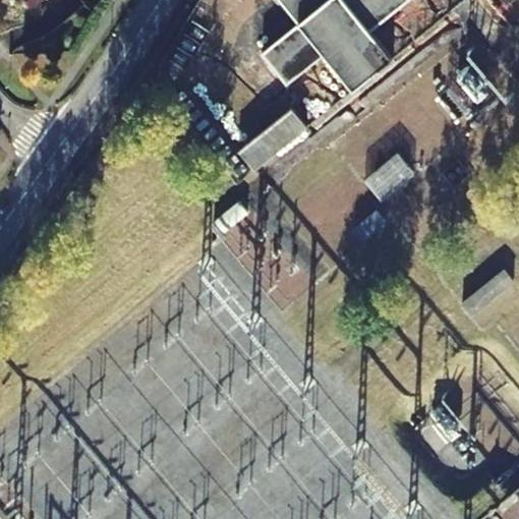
[(41,0),(20,0),(30,10),(41,0)]
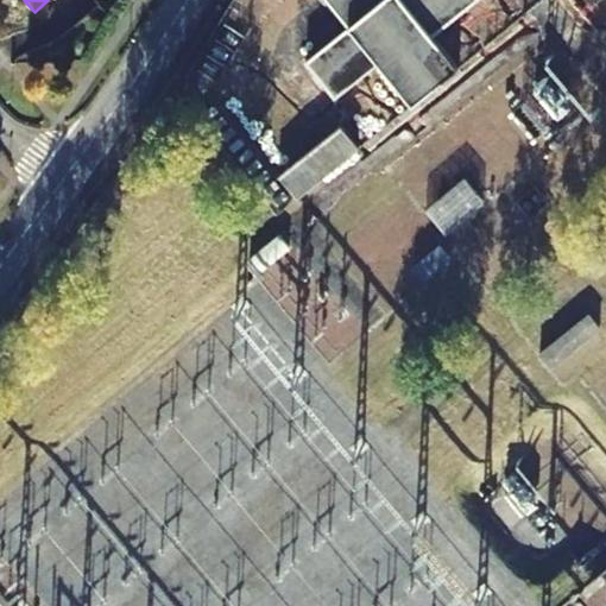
[(475,0),(327,0),(348,25),(302,62),(333,101),(377,65),(410,107),(458,69),(431,37),(477,0),(475,0)]
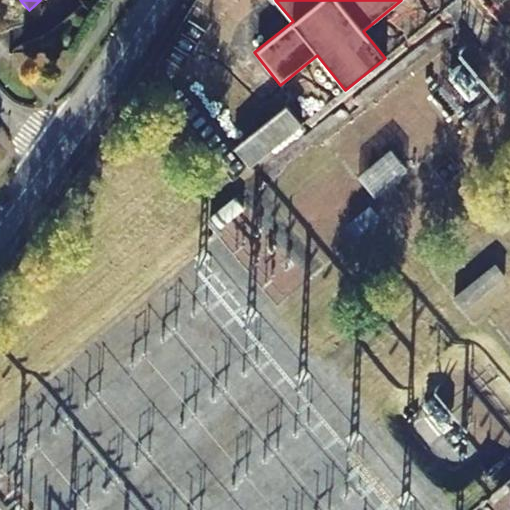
[(286,109),(233,150),(248,169),(300,127),(286,109)]
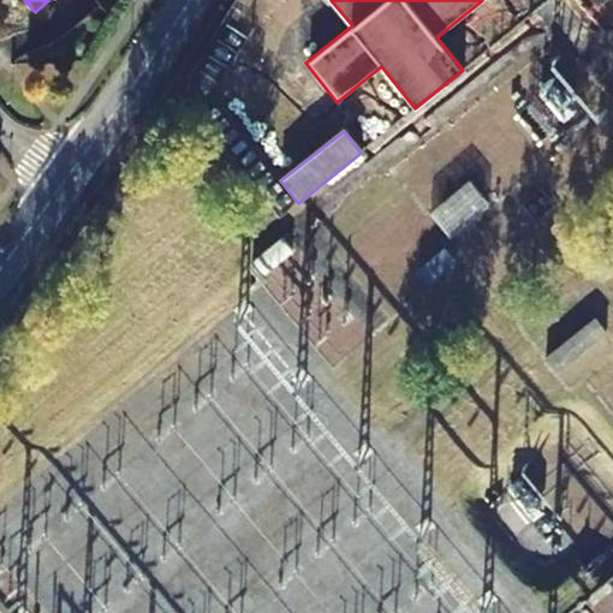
[(429,218),(446,236),(481,204),(464,186),(429,218)]
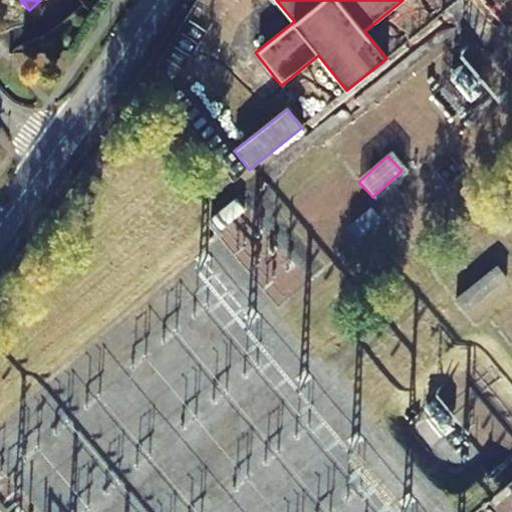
[(234,201),(208,220),(216,231),(242,212),(234,201)]
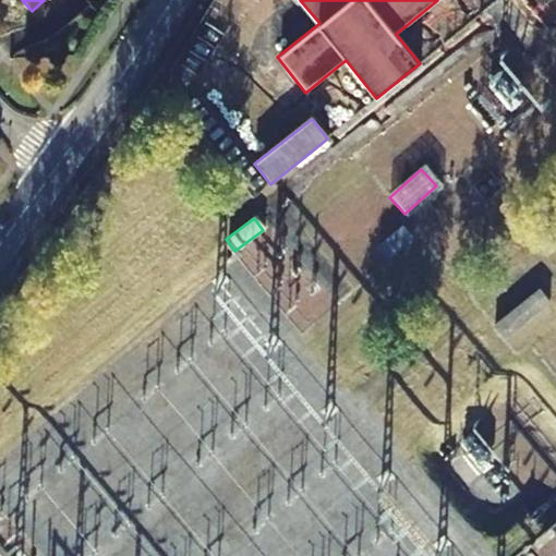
[(401,227),(377,246),(387,258),(411,239),(401,227)]
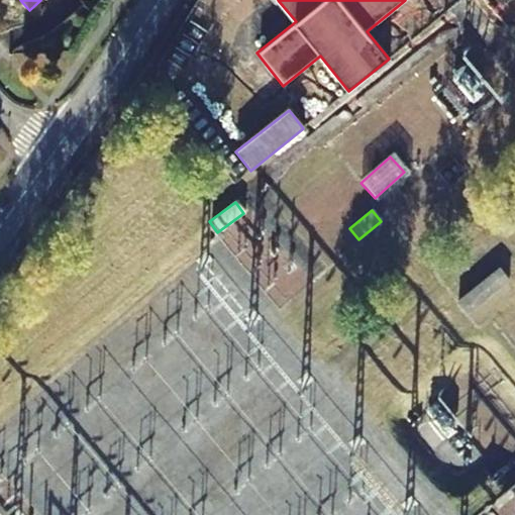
[(499,269),(456,302),(468,315),(509,282),(499,269)]
